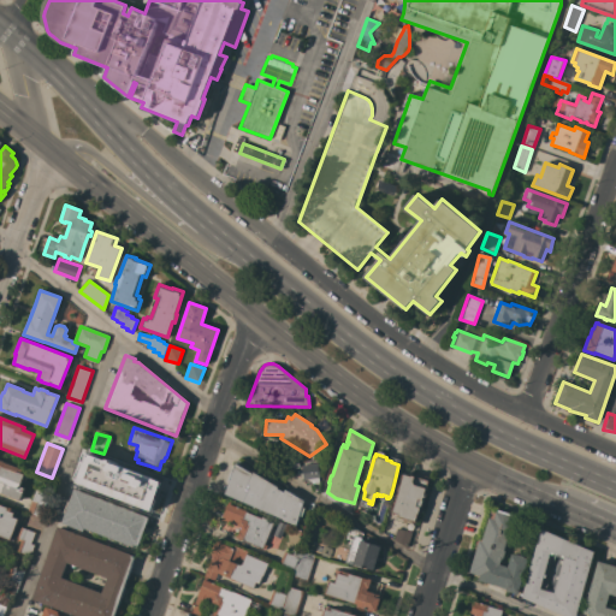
[(300,468),(288,469),(285,456),(298,455),(300,468)]
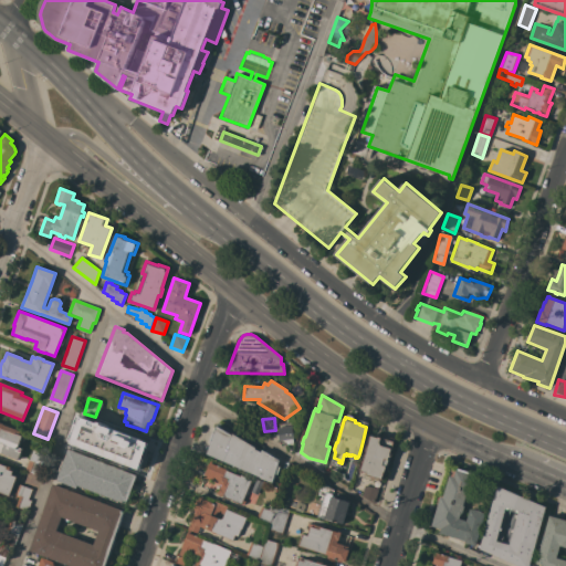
[(0,452),(0,422),(18,430),(20,431),(19,435),(22,436),(18,447),(24,449),(20,461),(0,452)]
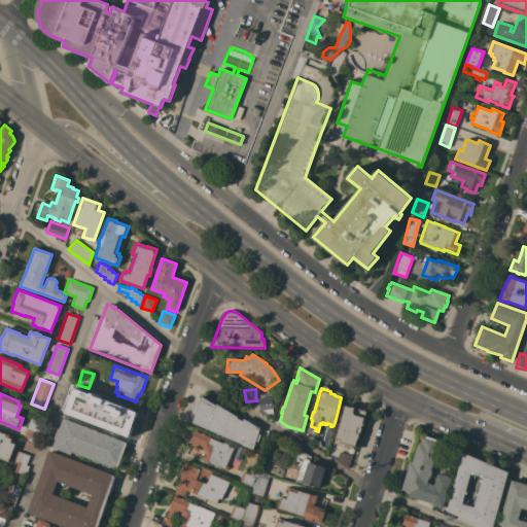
[(258,434),(261,434),(258,442),(256,442),(253,449),(194,423),(197,412),(195,412),(199,401),(200,401),(202,396),(216,405),(217,403),(239,417),(238,418),(243,421),(244,419),(247,420),(260,428),(258,434)]
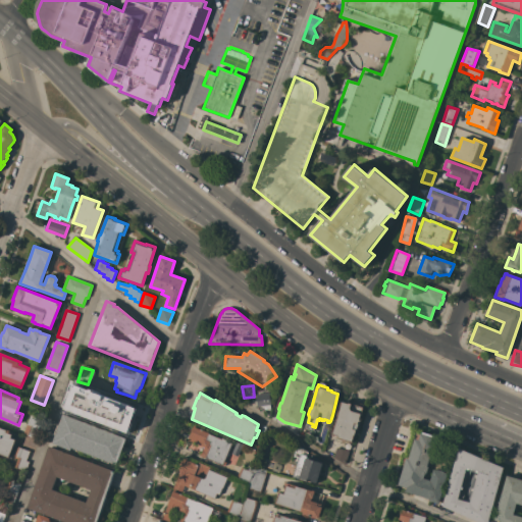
[(256,394),(269,393),(271,405),(270,405),(271,413),(270,414),(257,406),(256,394)]
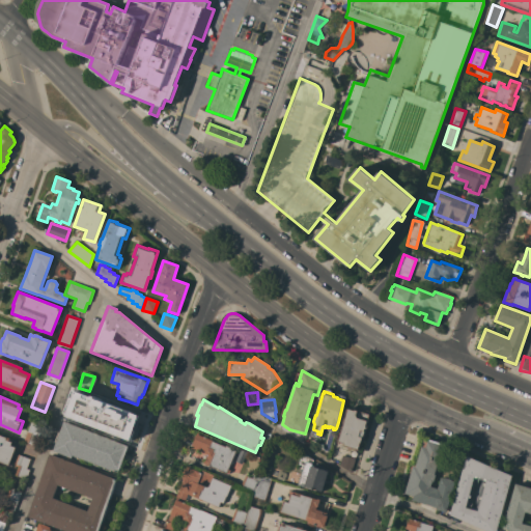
[(89,425),(94,410),(101,412),(103,404),(122,411),(122,412),(134,416),(129,432),(121,430),(120,435),(89,425)]
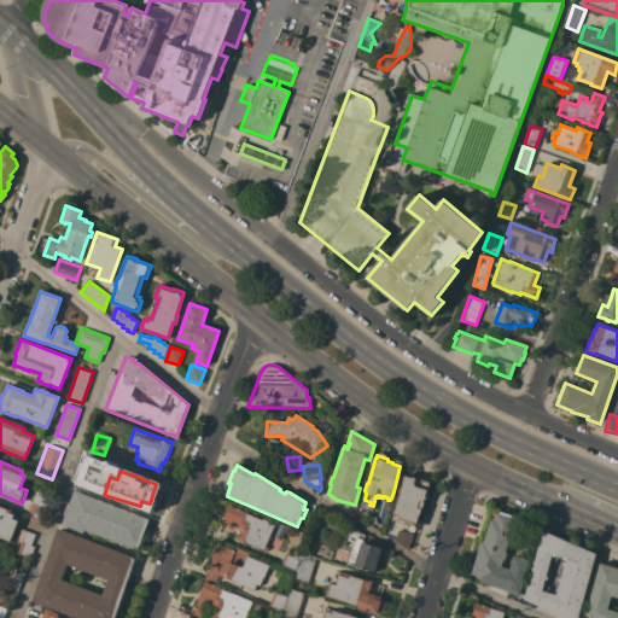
[(82,474),(104,483),(98,497),(76,489),(82,474)]
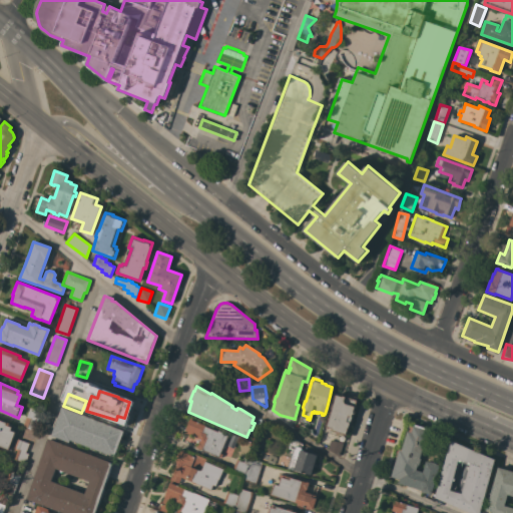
[(346,435),(341,433),(340,436),(336,435),(337,432),(333,430),(333,428),(327,427),(336,398),(334,397),(335,395),(337,395),(343,397),(343,396),(346,397),(347,394),(358,398),(354,411),(355,412),(354,415),(353,414),(350,423),(346,435)]
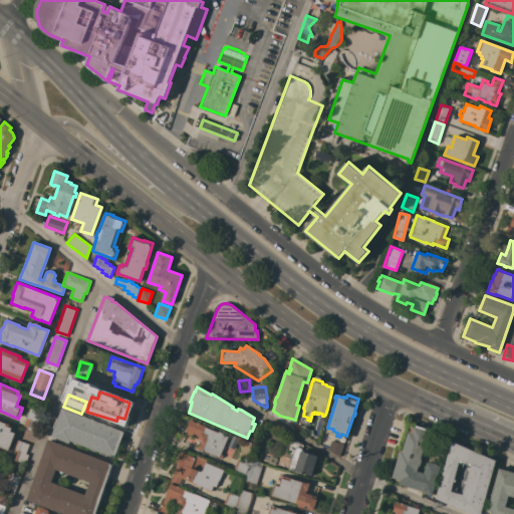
[(81,414),(81,415),(124,432),(114,457),(109,456),(70,441),(69,443),(51,437),(54,429),(53,429),(57,420),(62,408),(63,409),(63,407),(81,414)]
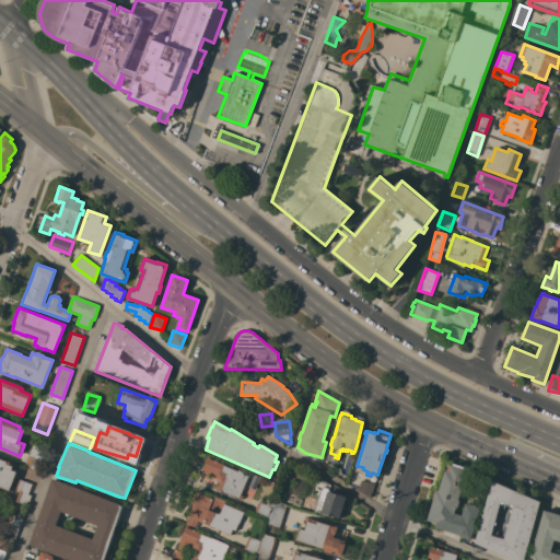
[(38,469),(25,466),(28,455),(33,444),(44,447),(38,469)]
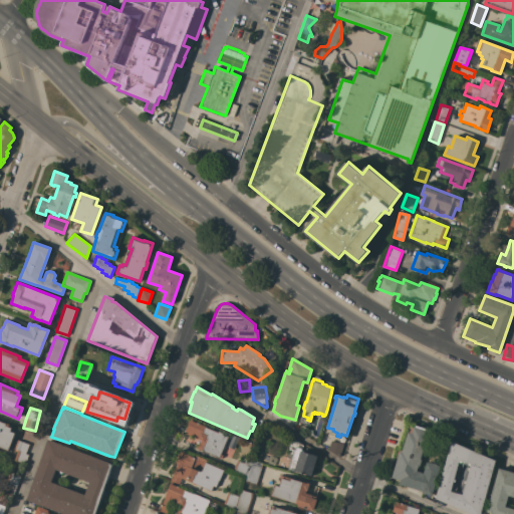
[(221,455),(223,455),(222,459),(219,457),(219,458),(202,451),(202,452),(197,449),(200,443),(201,440),(188,434),(188,435),(185,434),(191,419),(193,420),(193,421),(206,427),(205,427),(218,433),(219,432),(229,436),(221,455)]
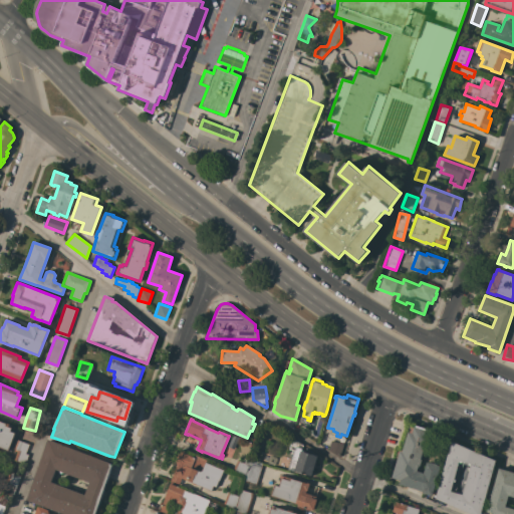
[(0,420),(9,424),(8,427),(12,428),(11,431),(15,433),(8,451),(0,448),(0,420)]
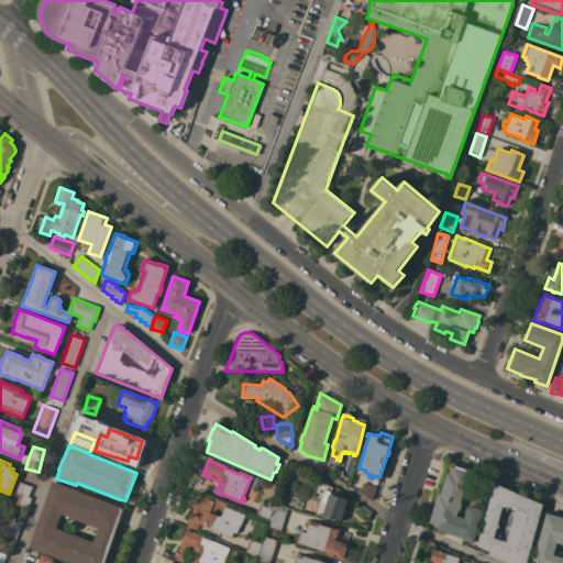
[(464,493),(466,493),(464,499),(463,498),(461,503),(462,504),(459,517),(464,518),(467,506),(472,507),(472,506),(478,508),(479,509),(483,510),(474,543),(463,540),(463,538),(438,530),(439,526),(429,523),(438,496),(437,495),(438,490),(439,492),(448,465),(455,467),(456,466),(466,470),(466,471),(470,472),(464,493)]
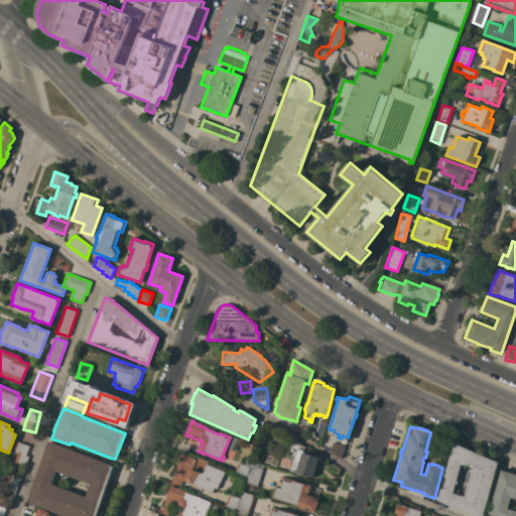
[(26,456),(28,457),(25,467),(14,462),(17,453),(15,452),(15,450),(14,450),(17,441),(29,446),(26,456)]
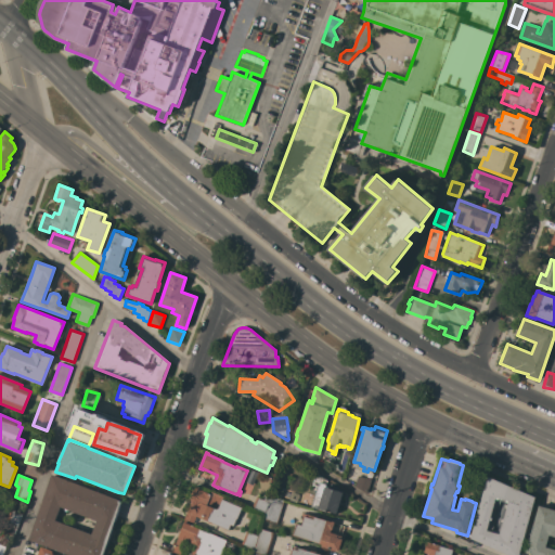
[(68,554),(29,540),(53,475),(119,500),(118,501),(121,502),(103,554),(68,554)]
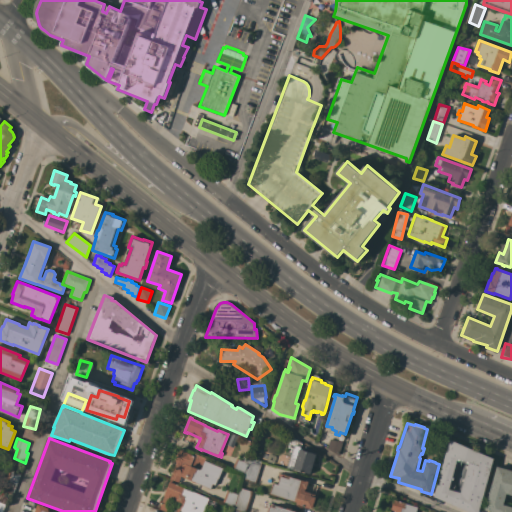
[(330,439),(342,442),(339,455),(327,452),(328,448),(330,439)]
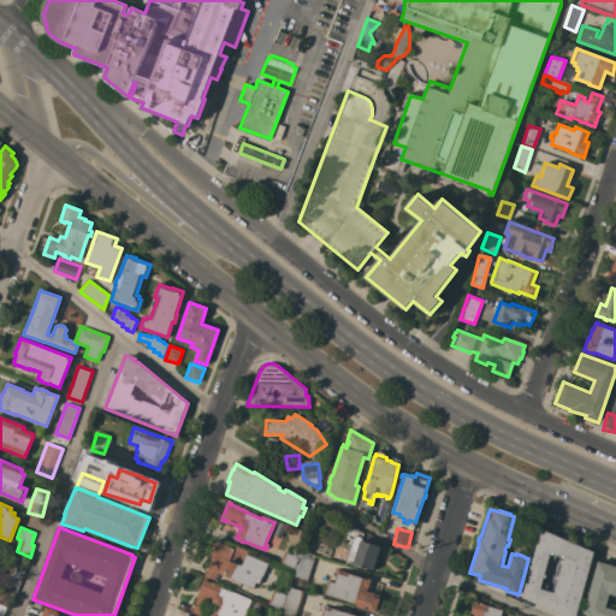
[(563,615),(522,598),(542,528),(594,551),(576,615),(563,615)]
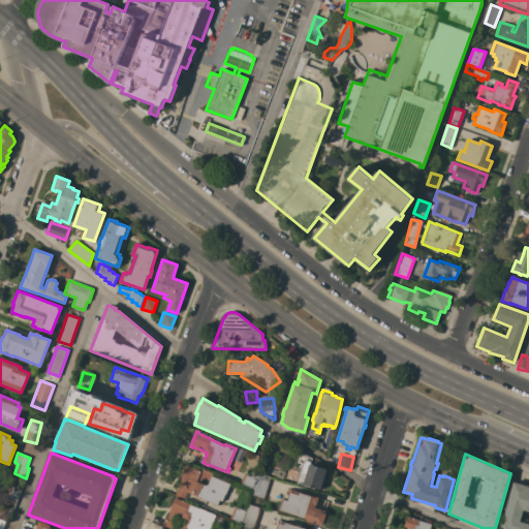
[(261,456),(262,462),(258,463),(259,469),(246,471),(245,465),(248,464),(247,457),(261,456)]
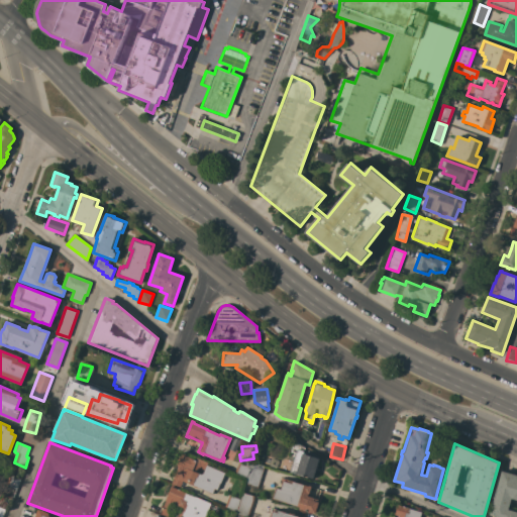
[(314,479),(309,477),(308,478),(301,476),(301,475),(291,472),(291,473),(290,473),(298,449),(304,451),(304,453),(320,458),(314,479)]
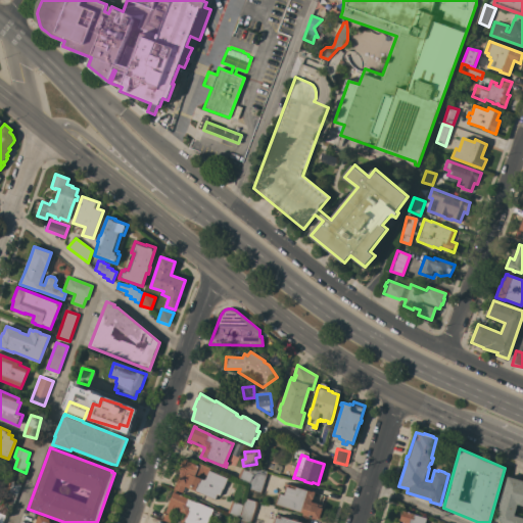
[(185,487),(183,492),(174,489),(181,471),(178,470),(184,457),(188,459),(187,461),(199,466),(199,464),(210,469),(209,471),(228,478),(225,485),(223,489),(220,495),(218,494),(215,500),(185,487)]
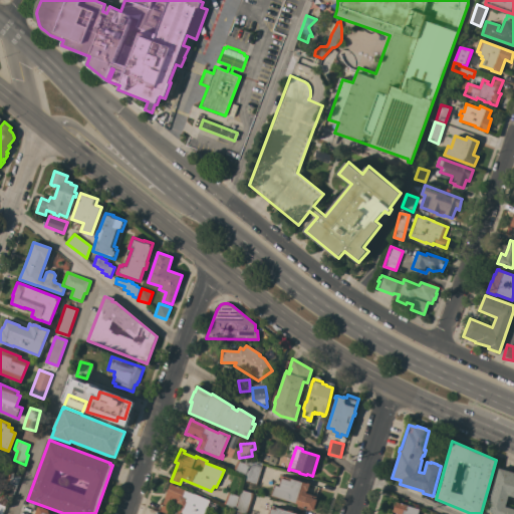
[(250,466),(249,465),(245,476),(233,471),(237,460),(244,463),(246,459),(251,461),(250,466)]
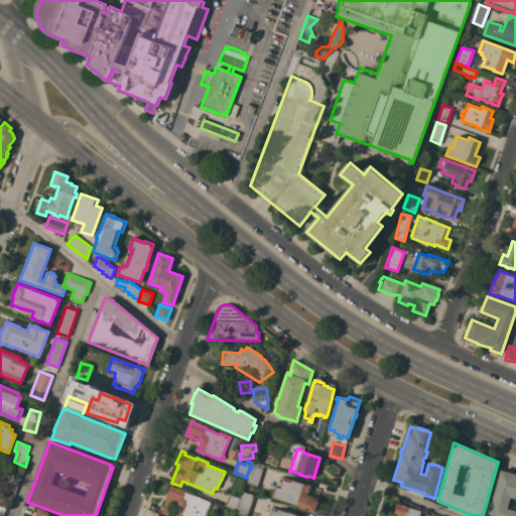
[(264,466),(257,487),(247,484),(248,478),(249,473),(250,473),(252,468),(251,468),(252,463),(264,466)]
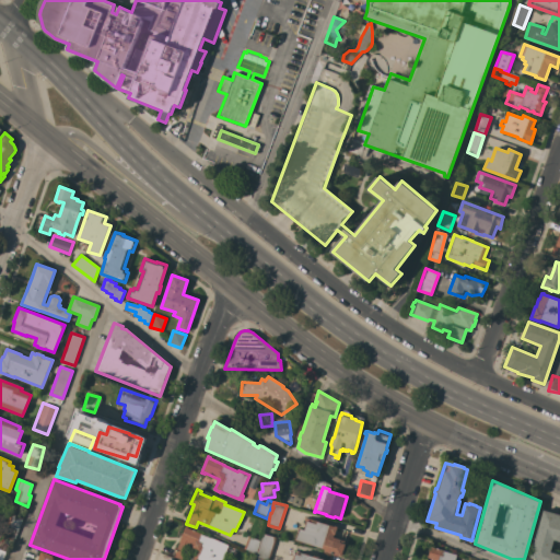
[(559,559),(535,559),(529,558),(544,510),(559,514),(559,541),(553,540),(550,552),(559,555),(559,559)]
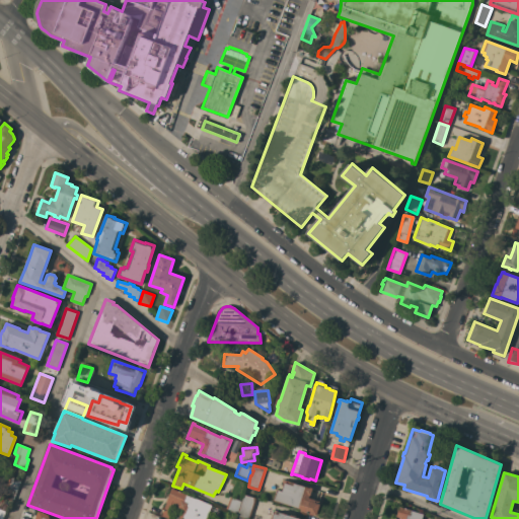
[(2,497),(9,477),(20,482),(13,501),(2,497)]
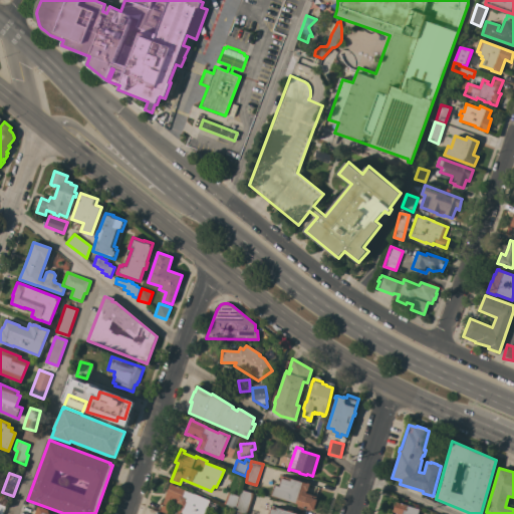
[(272,496),(275,485),(279,486),(282,478),(279,478),(280,475),(307,483),(310,483),(308,491),(307,491),(306,493),(313,495),(313,496),(316,497),(316,499),(317,499),(316,502),(317,502),(315,508),(314,508),(314,511),(310,510),(307,510),(307,509),(298,506),(298,504),(295,503),(295,504),(289,503),(290,501),(274,497),(272,496)]
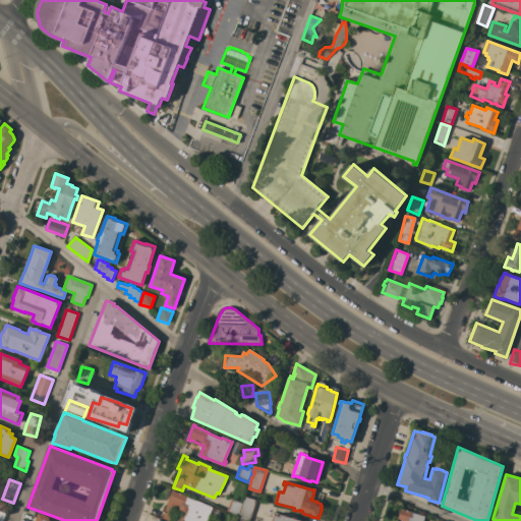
[(180,520),(178,520),(181,514),(182,514),(183,511),(172,507),(169,513),(172,514),(169,520),(166,520),(161,519),(167,505),(166,505),(172,490),(187,497),(196,501),(213,507),(207,520),(180,520)]
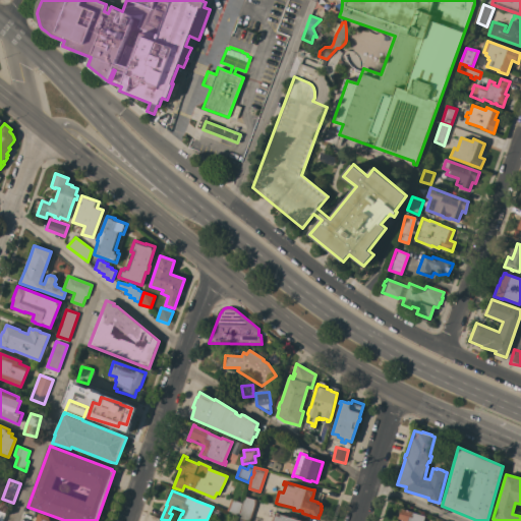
[(250,520),(247,520),(238,518),(245,497),(257,501),(250,520)]
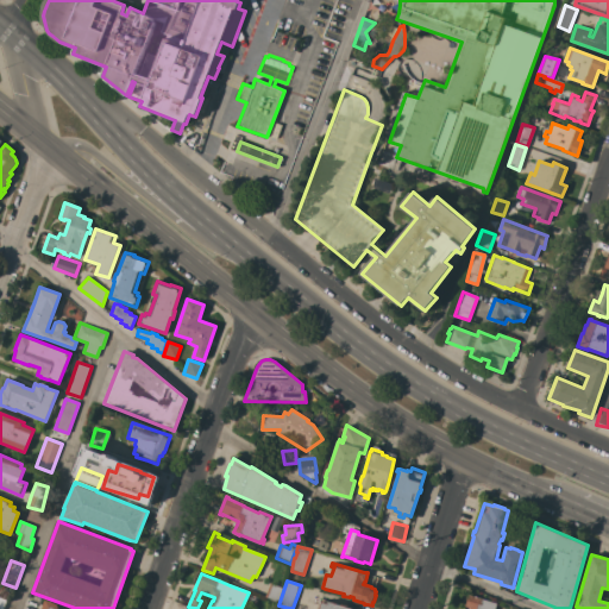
[(283,589),(278,602),(265,597),(270,583),(283,589)]
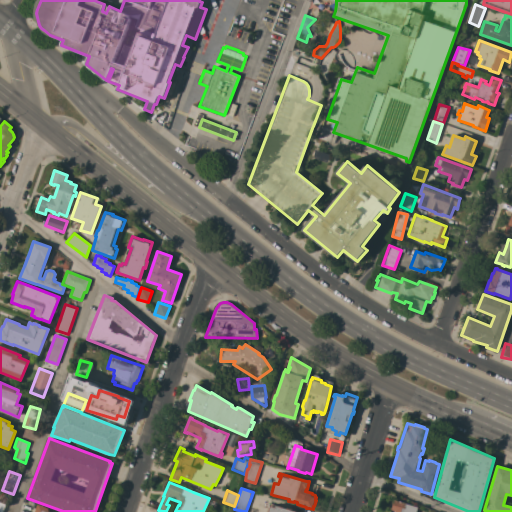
[(395,511),(396,511),(391,509),(394,500),(418,507),(416,511),(395,511)]
